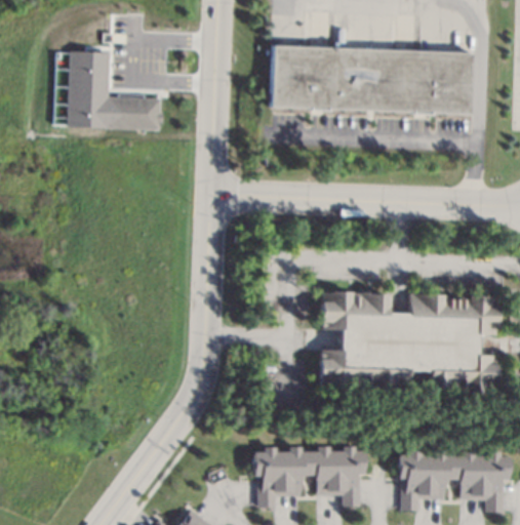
[(425,50),(474,52),(474,53),(472,115),(273,107),(275,45),(425,50)]
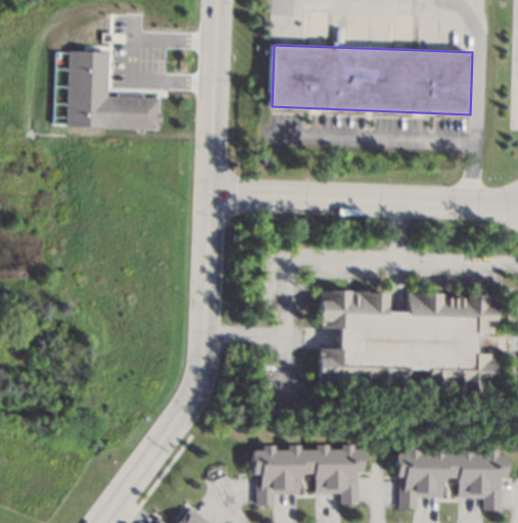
[(161,112),(165,112),(163,123),(161,123),(161,130),(104,129),(104,127),(105,98),(105,97),(134,97),(147,98),(161,98),(162,98),(161,112)]
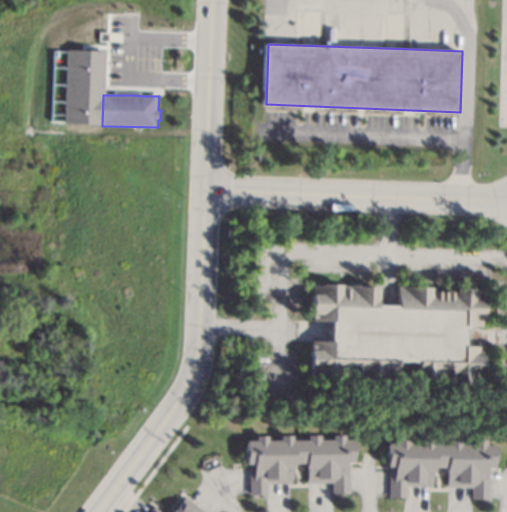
[(382,286),(381,305),(401,305),(401,286),(435,287),(435,291),(454,292),(454,288),(487,289),(487,299),(488,299),(488,322),(469,321),(469,325),(468,345),(468,346),(486,346),(485,382),(476,382),(476,384),(419,382),(420,362),(401,361),(400,381),(389,381),(389,382),(366,382),(366,379),(342,378),(342,380),(322,379),(322,378),(315,378),(315,369),(313,369),(314,350),(316,350),(316,341),(334,341),(334,324),(334,321),(318,321),(318,314),(315,314),(316,294),(317,294),(318,286),(325,286),(325,284),(345,285),(345,289),(350,289),(351,286),(353,286),(353,285),(382,286)]
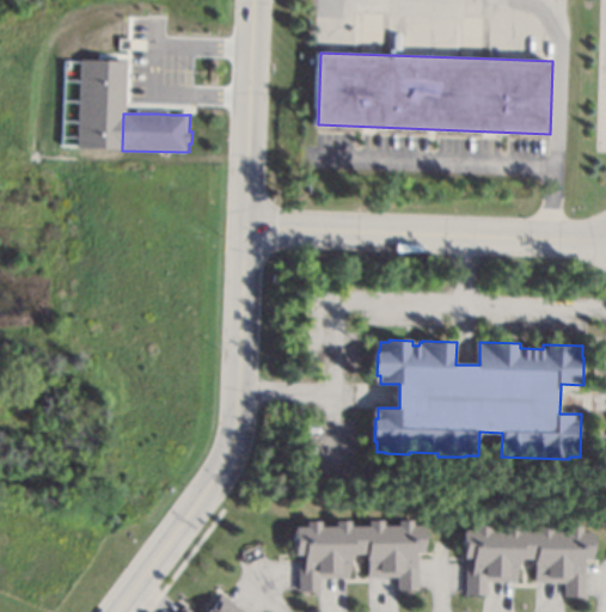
[(416,526),(427,526),(427,527),(428,527),(428,544),(426,544),(426,552),(416,552),(416,556),(423,556),(423,558),(423,588),(423,589),(404,589),(403,589),(403,576),(374,576),(373,576),(373,561),(369,561),(371,554),(356,554),(355,561),(354,561),(354,576),(352,576),(324,576),(324,592),(323,592),(304,592),(304,589),(305,560),(305,554),(299,554),(299,543),(297,542),(297,530),(298,530),(298,526),(310,526),(310,521),(324,521),(324,526),(340,527),(340,521),(354,521),(354,527),(372,527),(372,521),(386,521),(386,526),(402,526),(402,520),(416,520),(416,526)]
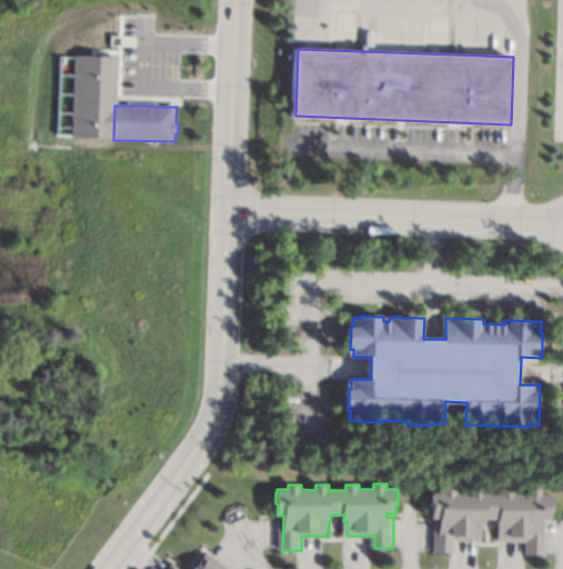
[(543,490),(543,493),(553,495),(553,497),(554,497),(553,513),(552,513),(551,520),(543,520),(543,523),(549,523),(549,525),(548,553),(548,556),(531,556),(528,555),(529,541),(503,540),(501,540),(501,525),(499,525),(500,520),(486,520),(486,525),(484,525),(484,540),(482,540),(456,540),(456,553),(455,553),(438,552),(438,550),(439,523),(439,518),(433,518),(433,511),(432,511),(433,495),(434,495),(434,492),(443,492),(443,488),(458,488),(458,493),(472,493),(472,489),(485,489),(484,493),(502,493),(502,489),(515,489),(515,493),(529,493),(529,489),(543,490)]
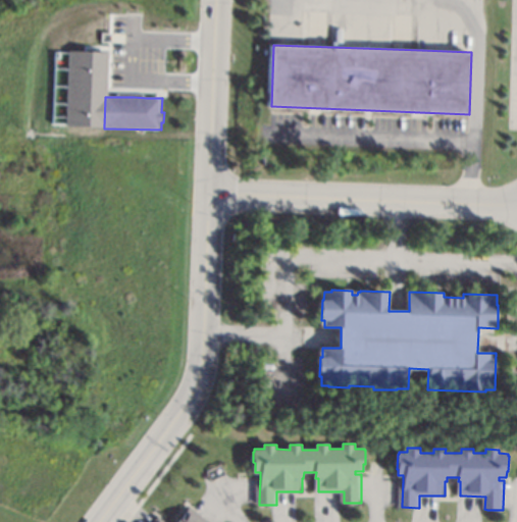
[(198,512),(212,521),(152,521),(156,517),(159,514),(170,521),(182,521),(193,508),(198,512)]
